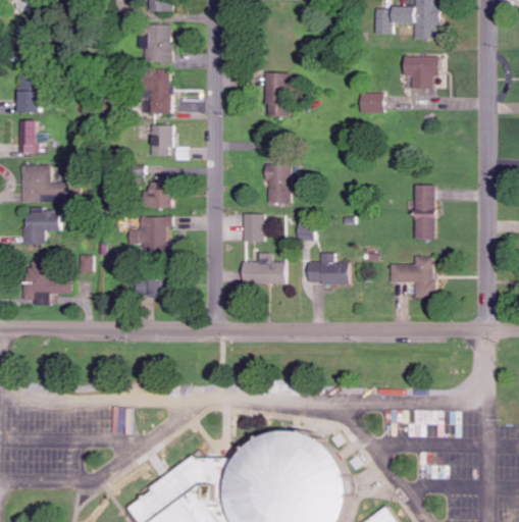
[(150,0),(150,11),(173,11),(173,0),(150,0)]
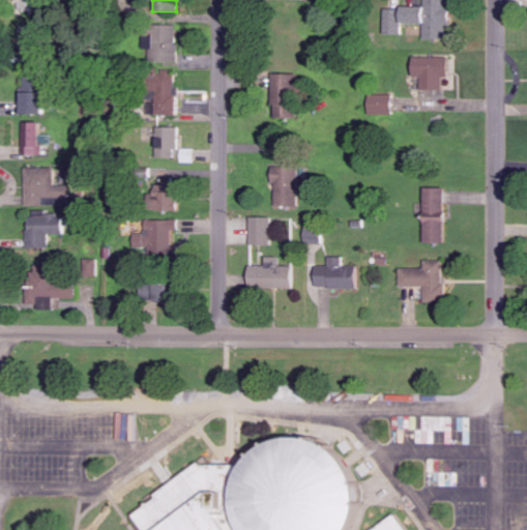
[(382,34),(399,34),(400,23),(422,24),(421,38),(447,38),(447,0),(422,0),(422,7),(382,7),(382,34)]
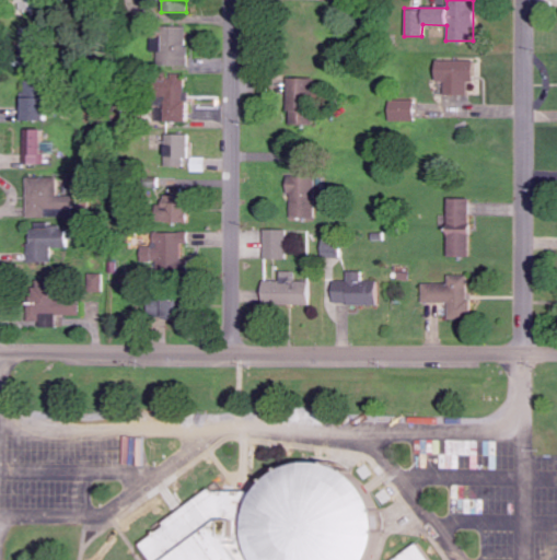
[(186,65),(187,26),(151,25),(151,51),(158,51),(157,65),(186,65)]
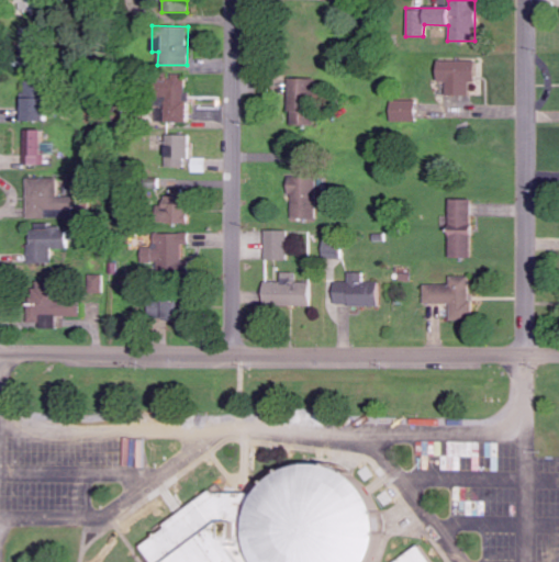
[(467,96),(467,81),(472,81),(473,60),(435,60),(434,81),(444,81),(443,94),(467,96)]
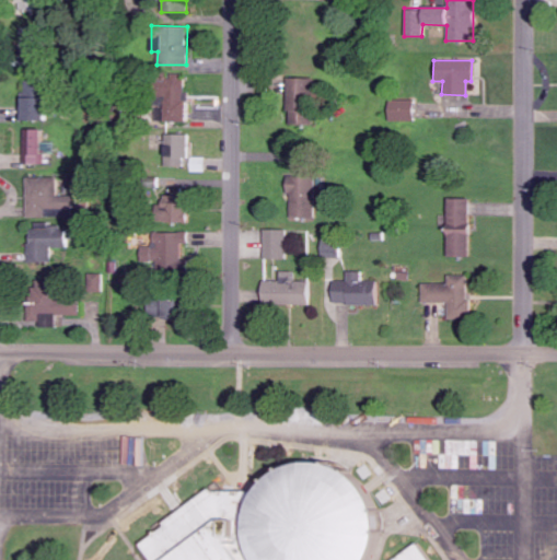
[(163,104),(162,121),(183,123),(184,79),(154,78),(153,103),(163,104)]
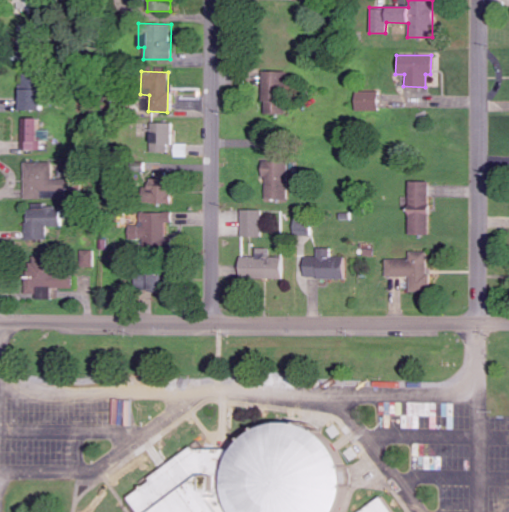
[(282,115),(283,72),(260,71),(259,102),(262,103),(262,114),(282,115)]
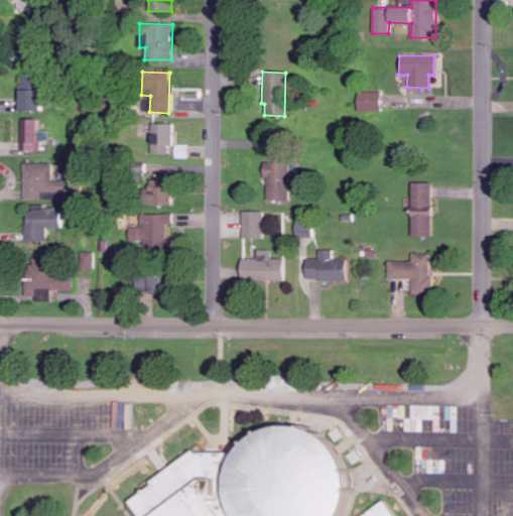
[(21,111),(36,111),(36,83),(21,83),(21,111)]
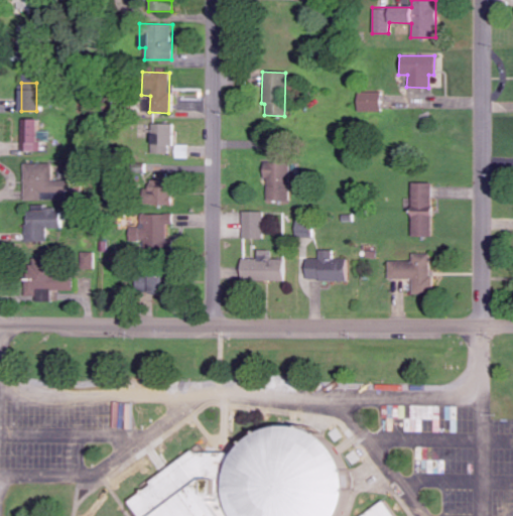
[(379,111),(379,93),(357,92),(356,111),(379,111)]
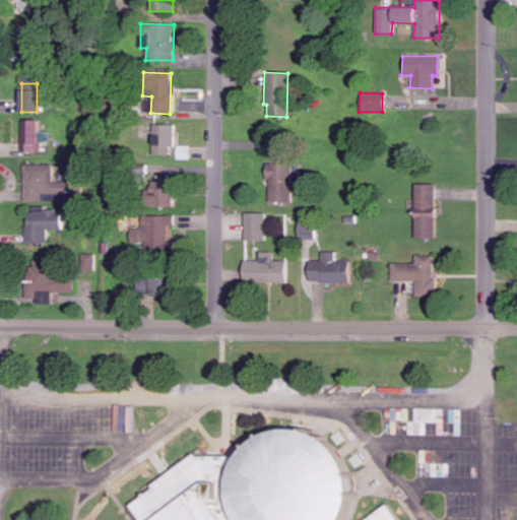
[(45,133),(43,133),(43,120),(20,121),(20,153),(46,152),(45,133)]
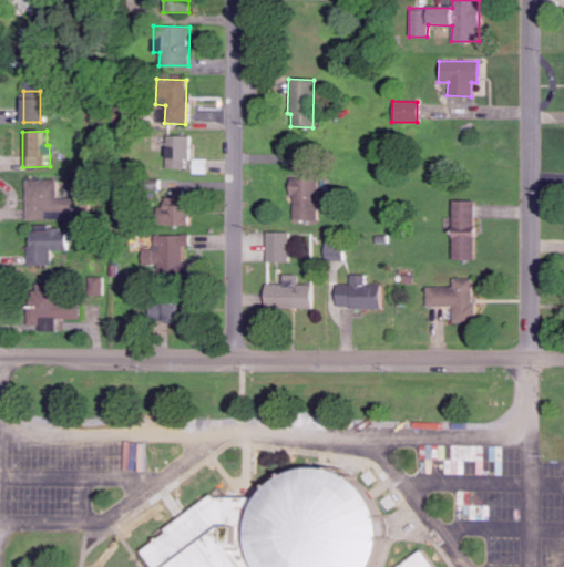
[(185,168),(186,136),(165,136),(164,168),(185,168)]
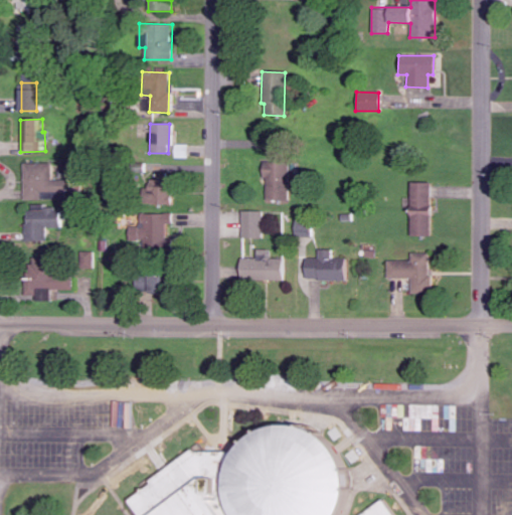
[(25,200),(65,199),(64,181),(54,181),(53,163),(24,164),(25,200)]
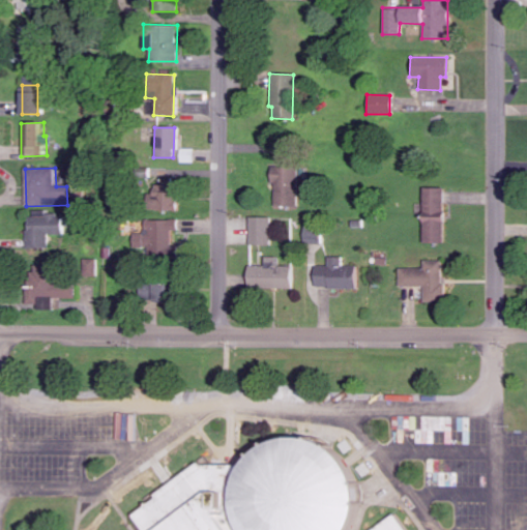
[(296,169),(271,168),(270,205),(295,206),(296,169)]
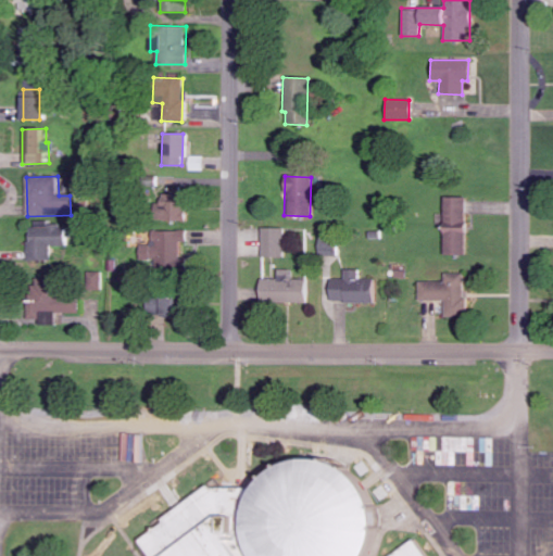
[(179,222),(181,190),(167,189),(167,188),(155,187),(154,202),(152,202),(151,219),(179,222)]
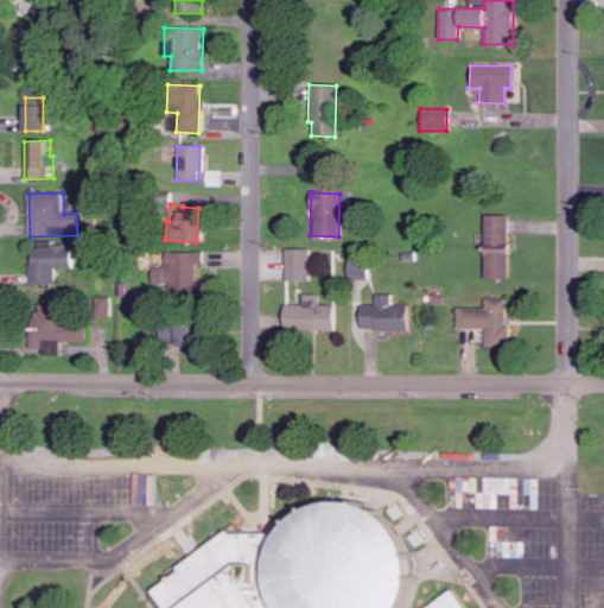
[(506,216),(482,216),(483,278),(506,278),(506,216)]
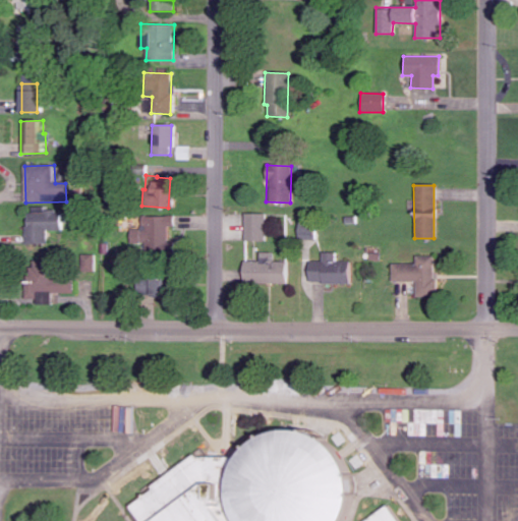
[(23,243),(46,243),(46,231),(59,231),(60,210),(24,209),(23,243)]
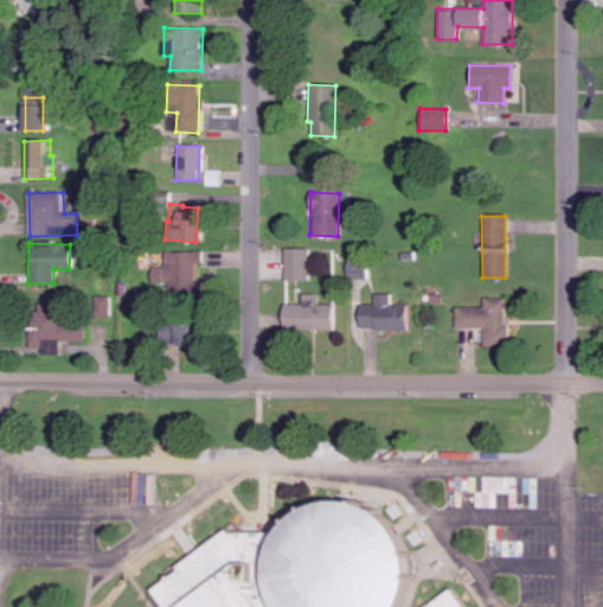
[(308,249),(283,249),(282,280),(308,281),(308,249)]
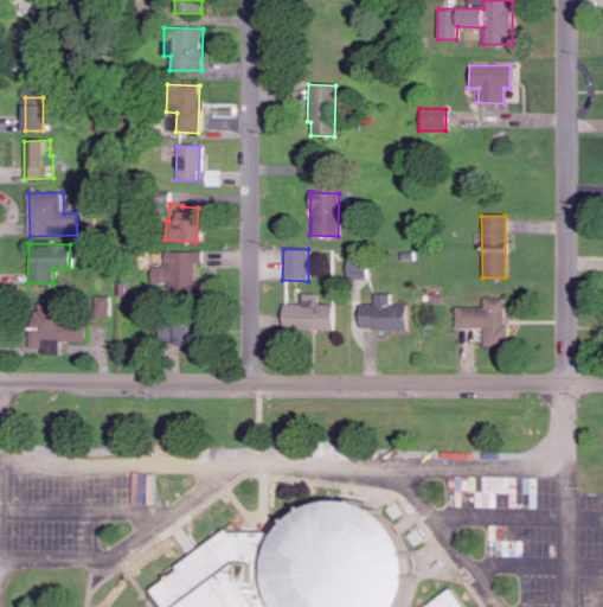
[(162,251),(162,268),(149,267),(149,288),(194,289),(196,263),(200,264),(200,253),(162,251)]
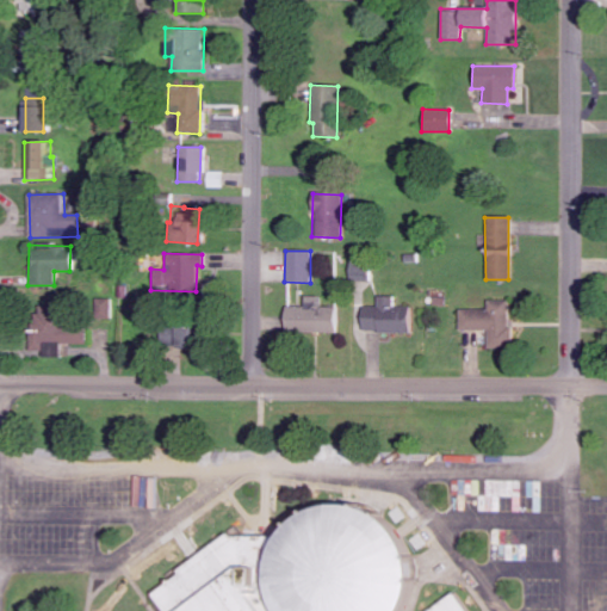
[(366,281),(366,265),(347,264),(347,279),(366,281)]
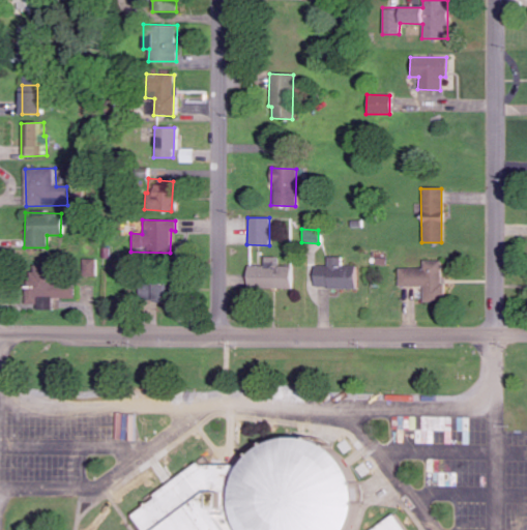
[(289,289),(290,266),(274,266),(274,257),(263,257),(262,266),(244,265),(243,288),(289,289)]
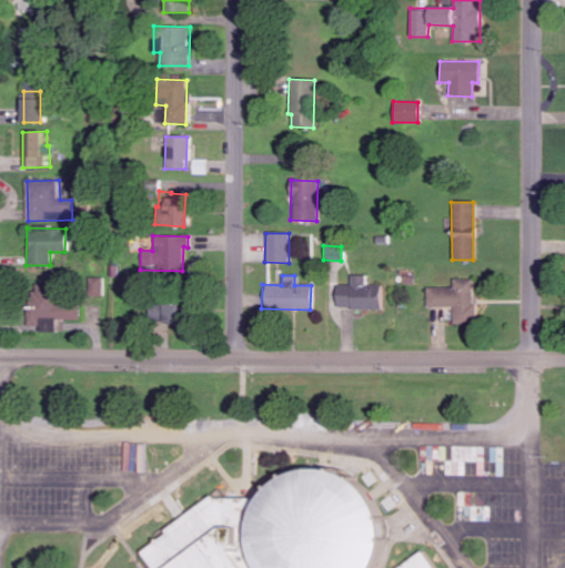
[(377,310),(379,284),(363,284),(363,276),(349,275),(349,285),(334,285),(334,308),(377,310)]
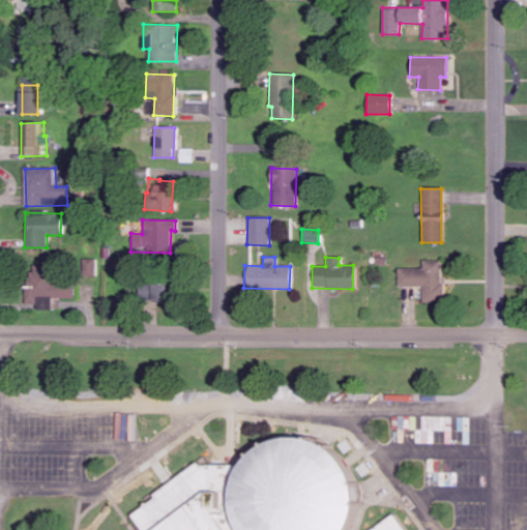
[(94,259),(81,259),(80,275),(93,275),(94,259)]
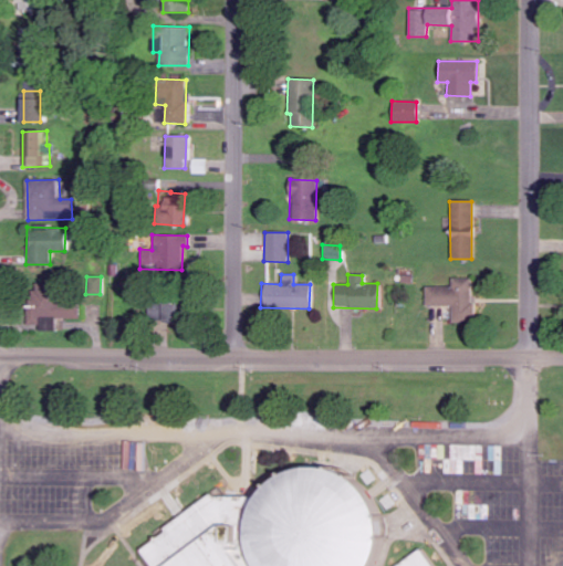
[(424,286),(424,306),(450,306),(450,325),(471,325),(471,278),(450,278),(450,286),(424,286)]
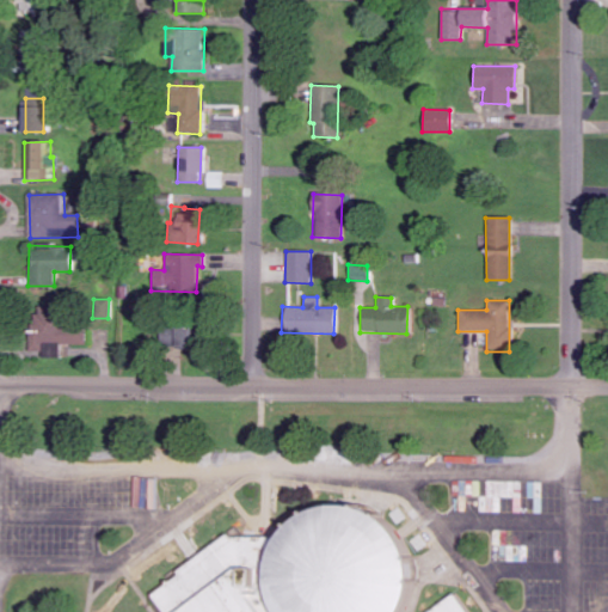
[(83,344),(83,324),(50,324),(50,314),(28,314),(28,350),(40,350),(40,357),(56,357),(56,344),(83,344)]
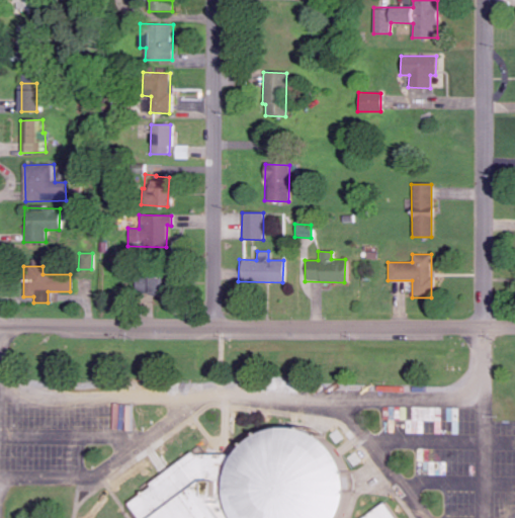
[(134,294),(161,295),(161,278),(134,278),(134,294)]
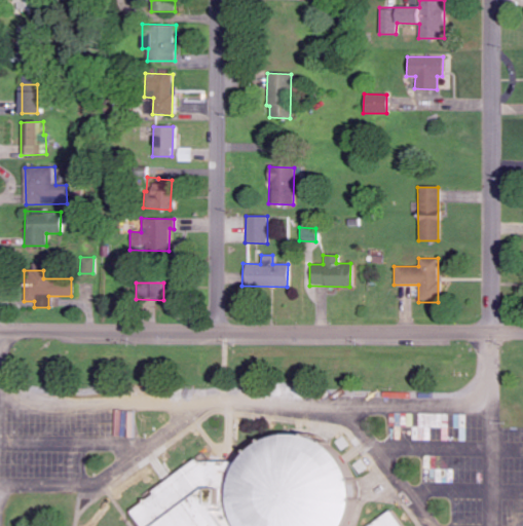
[(137,525),(125,512),(150,493),(191,460),(230,461),(238,450),(254,441),(272,435),(292,435),(315,444),(330,457),(342,484),(341,505),(338,525),(337,525),(365,525),(384,511),(397,525),(137,525)]
